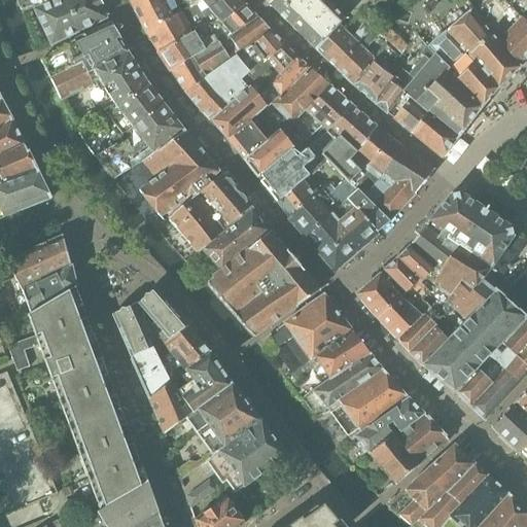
[(16,0),(21,10),(33,5),(35,9),(58,0),(16,0)]
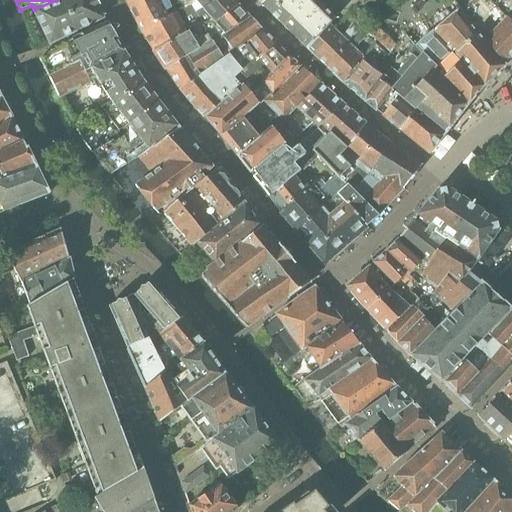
[(56,0),(51,2),(34,9),(33,10),(50,45),(102,17),(93,2),(92,0),(56,0)]
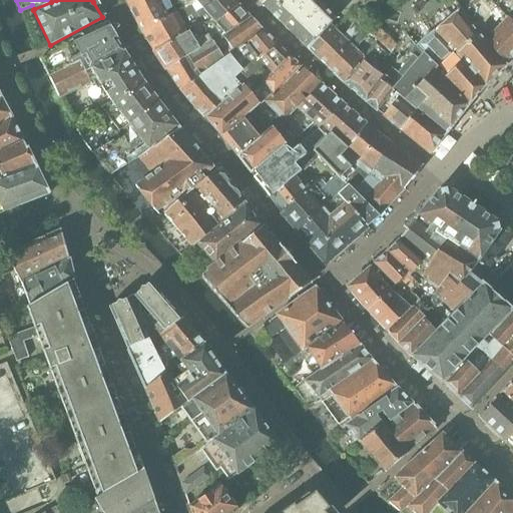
[(124,0),(125,0),(132,16),(161,0),(124,0)]
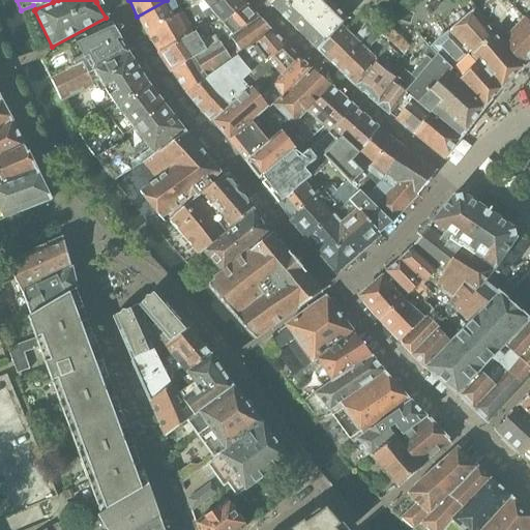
[(181,13),(174,0),(167,0),(137,17),(146,34),(181,13)]
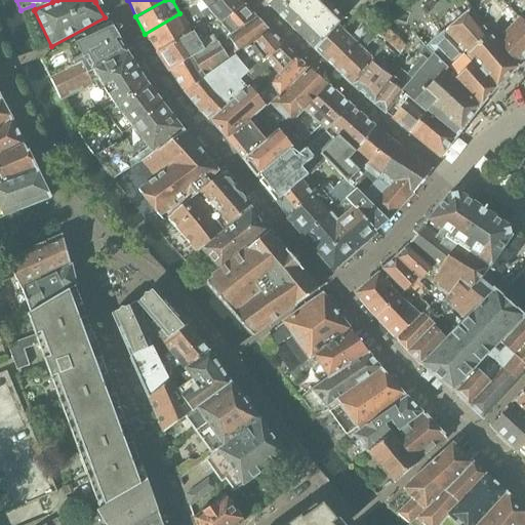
[(220,0),(188,0),(187,1),(190,8),(190,9),(196,5),(201,12),(220,0)]
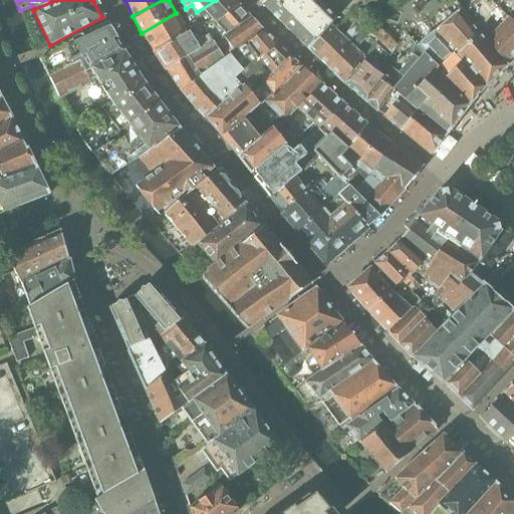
[(204,25),(219,21),(239,5),(234,0),(216,0),(197,12),(204,25)]
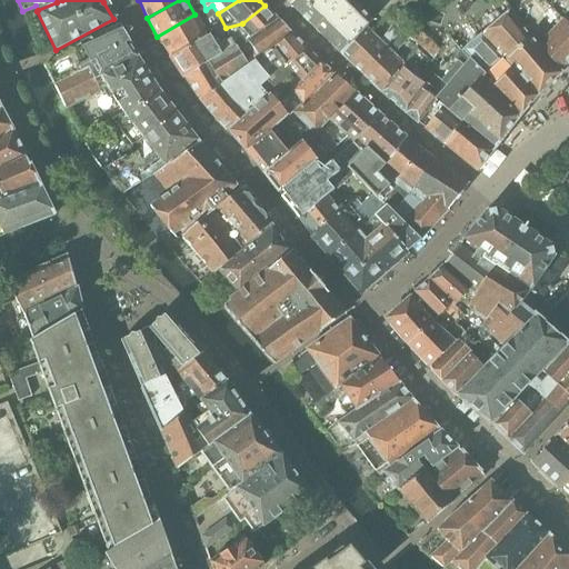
[(296,0),(290,5),(312,27),(338,0),(296,0)]
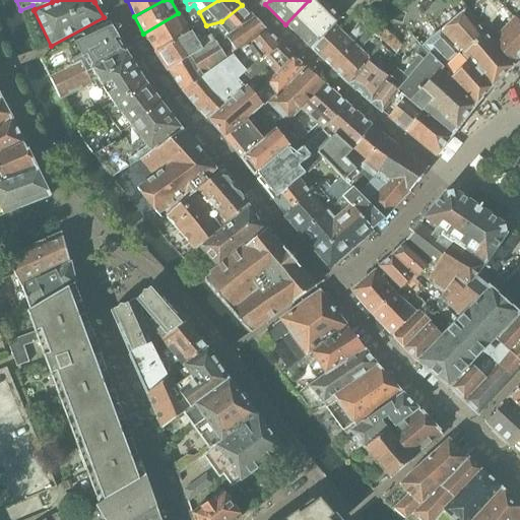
[(321,0),(309,0),(285,24),(313,52),(314,51),(313,50),(334,25),(341,18),(321,0)]
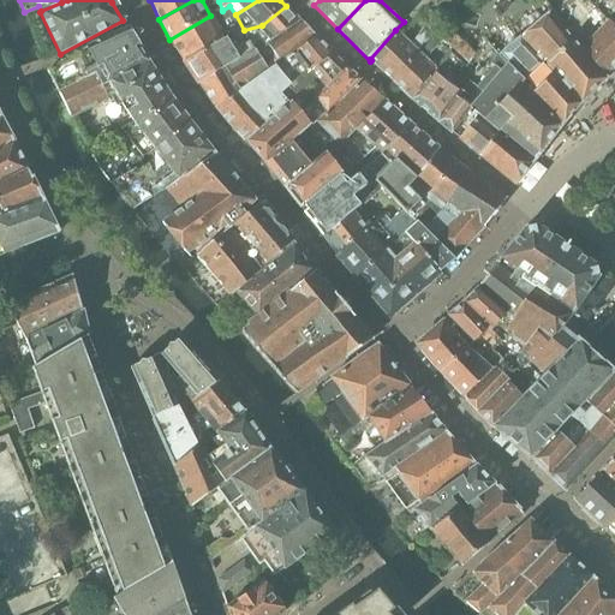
[(607,79),(614,70),(614,29),(598,11),(589,0),(566,0),(551,12),(607,79)]
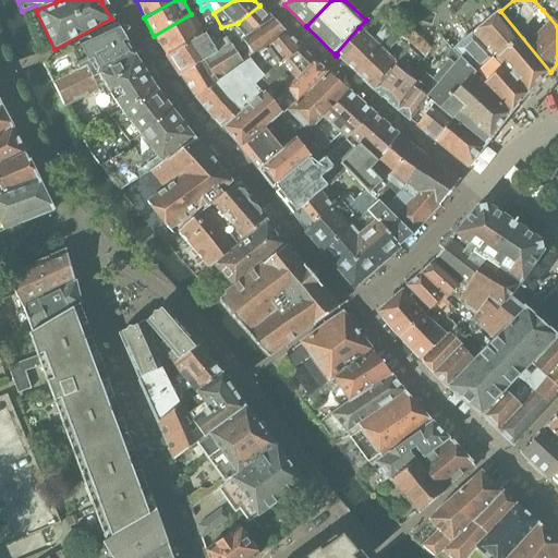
[(557,0),(534,0),(543,10),(557,26),(557,0)]
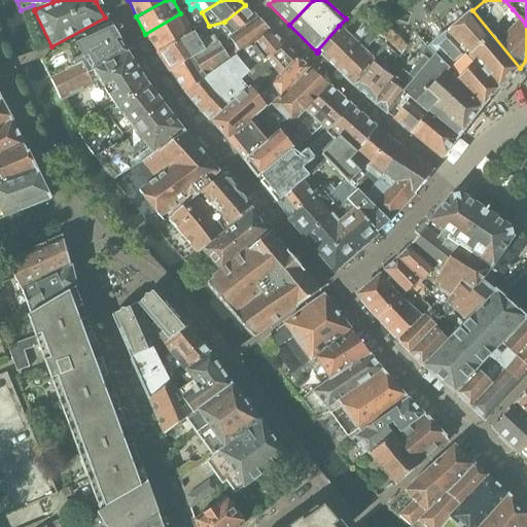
[(230,38),(236,33),(224,22),(209,26),(202,12),(197,5),(190,9),(190,8),(180,13),(145,34),(160,57),(184,93),(230,60),(240,53),(230,38)]
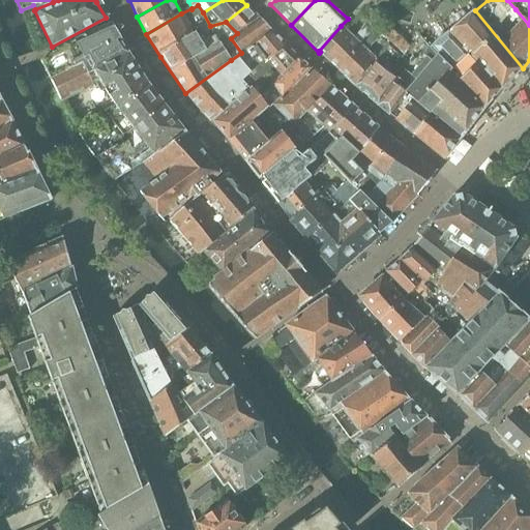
[(226,22),(237,33),(259,18),(246,5),(226,22)]
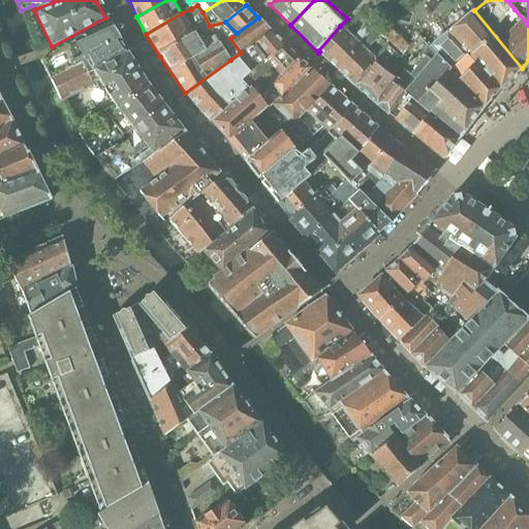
[(361,16),(372,26),(378,19),(368,8),(361,16)]
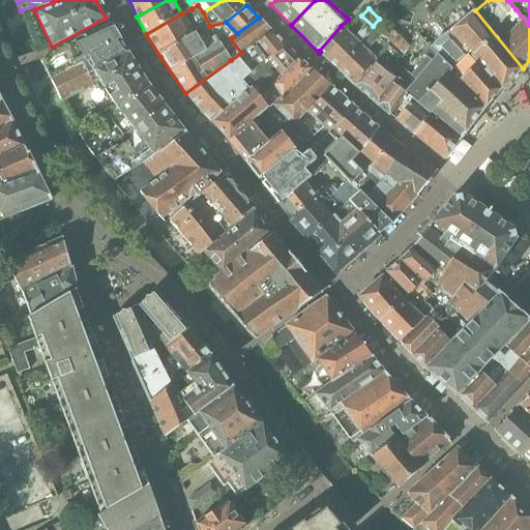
[(500,91),(523,68),(475,10),(430,49),(451,70),(449,71),(457,80),(486,109),(500,91)]
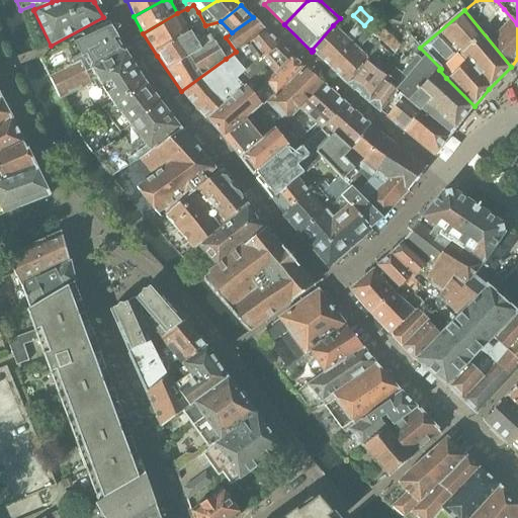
[(265,31),(253,17),(232,32),(226,37),(236,52),(237,53),(249,44),(265,31)]
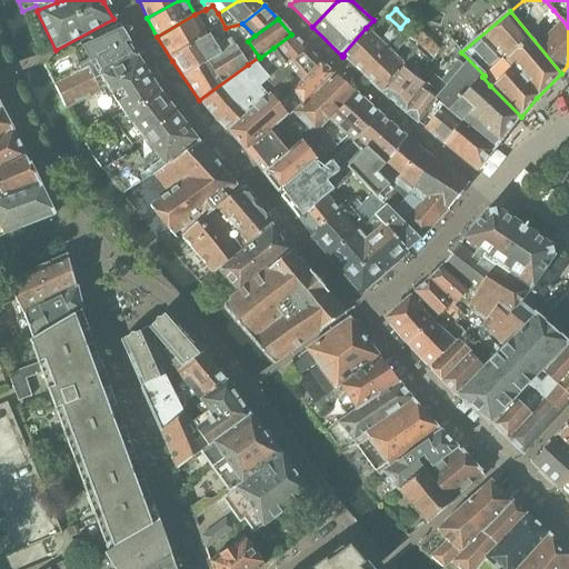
[(343,56),(342,57),(346,60),(363,77),(401,31),(393,25),(388,31),(389,31),(380,41),(371,33),(366,28),(342,55),(343,56)]
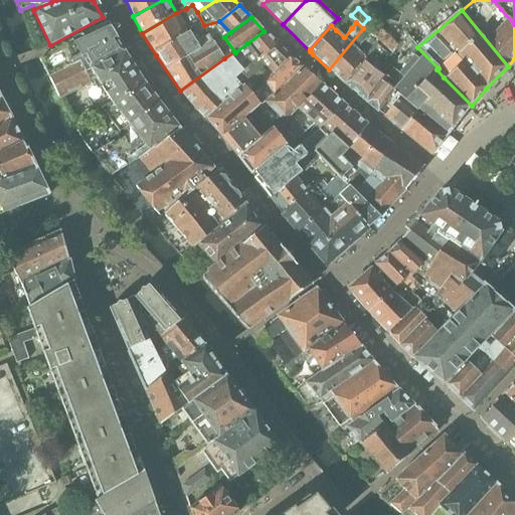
[(39,59),(49,78),(79,62),(84,71),(124,51),(107,24),(73,40),(51,51),(39,59)]
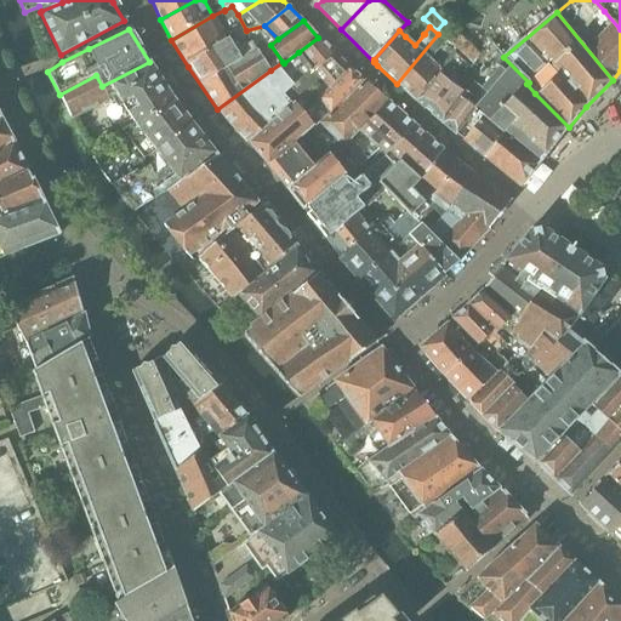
[(480,56),(453,29),(444,38),(473,64),(480,56)]
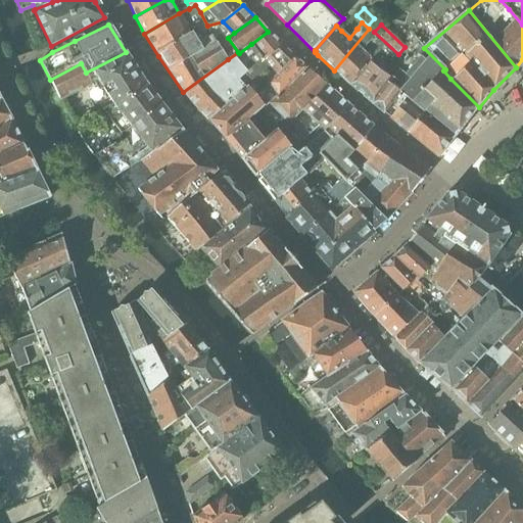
[(369,29),(334,70),(349,84),(370,58),(370,57),(369,58),(362,51),(376,35),(369,29)]
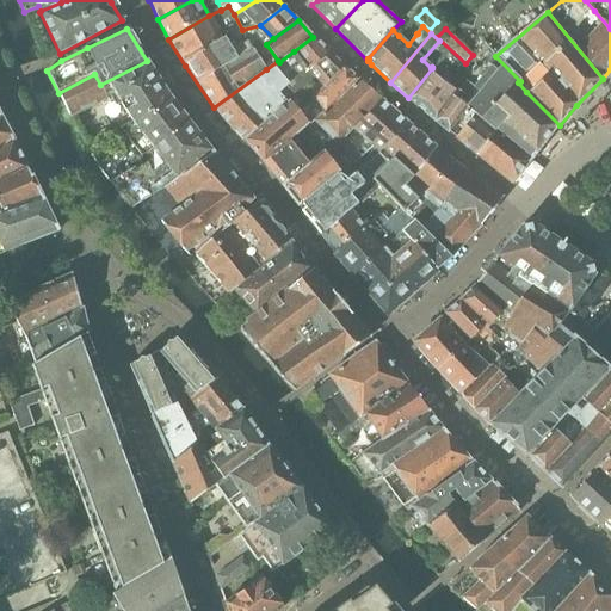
[(294,51),(310,72),(331,55),(313,37),(294,51)]
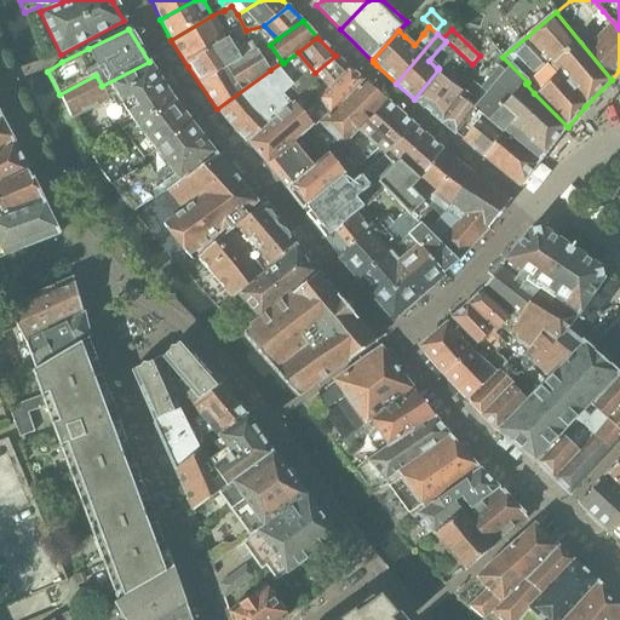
[(438,69),(414,99),(414,101),(442,124),(468,92),(457,84),(471,65),(472,64),(469,62),(454,50),(438,69)]
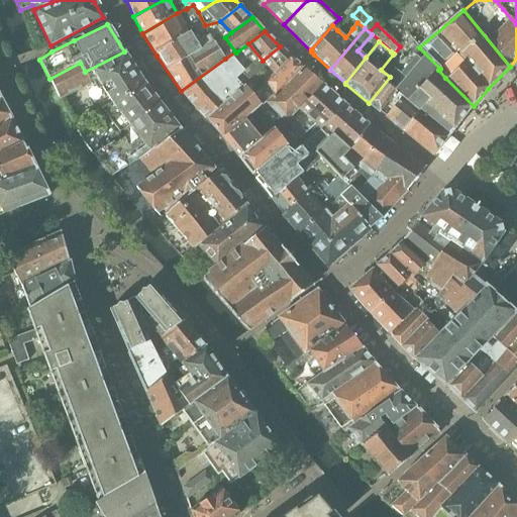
[(249,82),(262,71),(268,66),(263,61),(248,43),(236,53),(235,52),(225,59),(181,91),(206,120),(243,88),(249,82)]
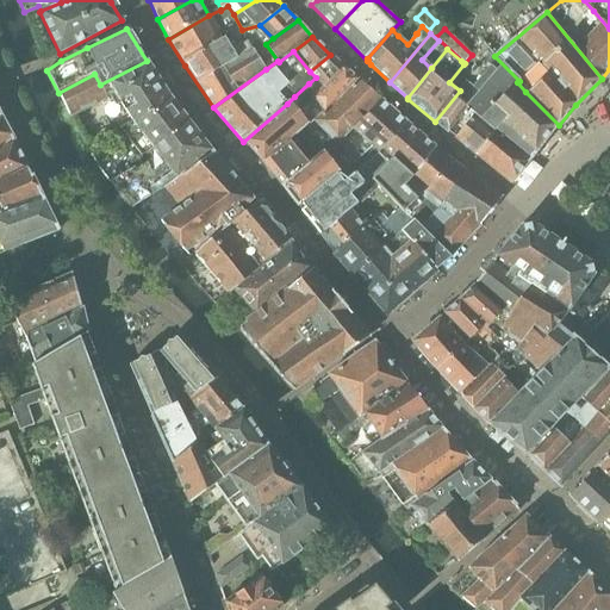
[(316,78),(324,87),(344,68),(330,55),(310,72),(316,78)]
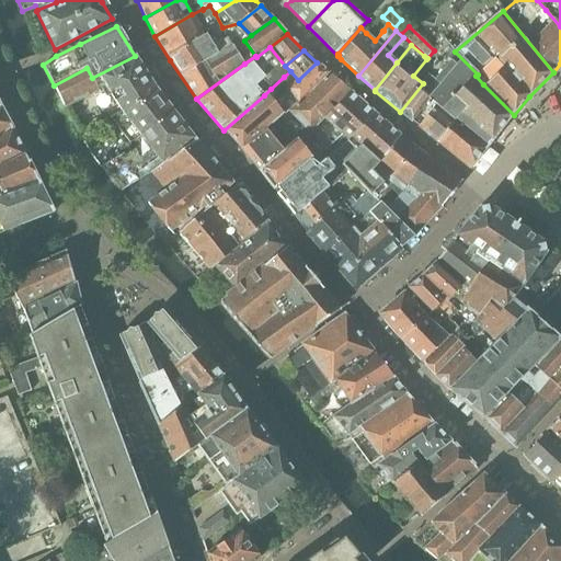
[(424,84),(434,93),(428,100),(428,101),(436,106),(455,121),(456,119),(489,146),(514,115),(483,84),(476,76),(478,75),(455,52),(454,50),(447,58),(450,60),(434,79),(431,77),(424,84)]
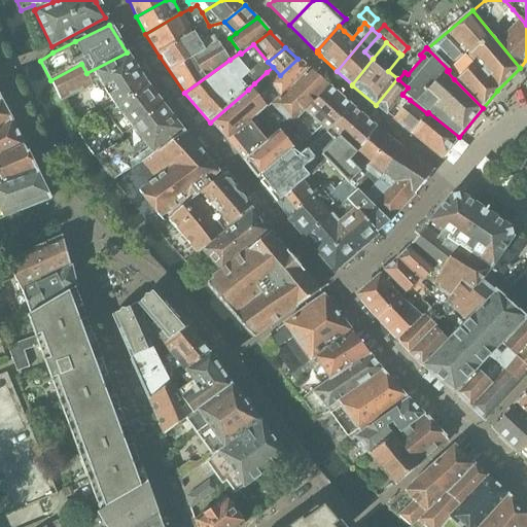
[(81,64),(50,80),(60,99),(86,86),(89,91),(94,88),(92,83),(98,79),(114,105),(148,86),(127,53),(86,73),(81,64)]
